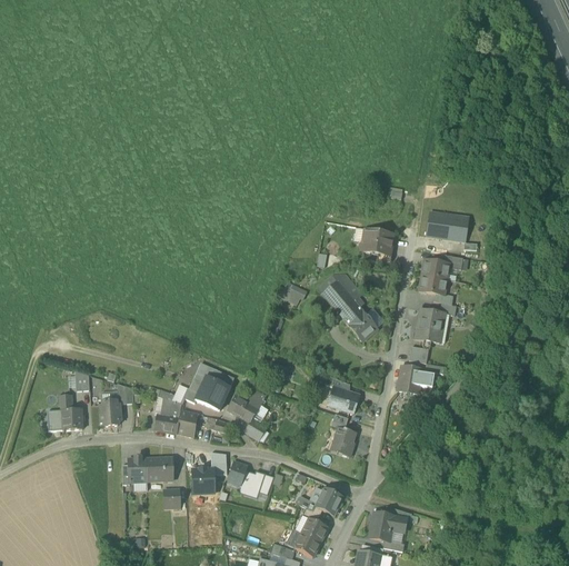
[(387,197),(400,199),(401,192),(389,190),(387,197)]
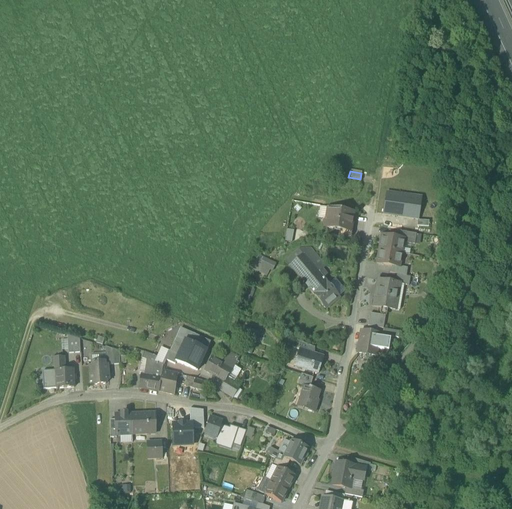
[(386,190),(382,212),(418,217),(422,195),(386,190)]
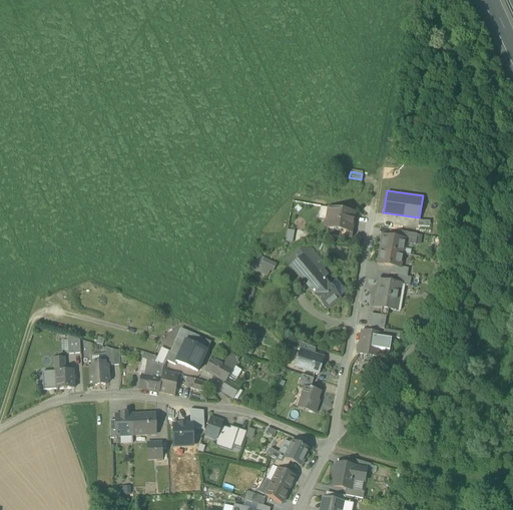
[(319,215),(327,217),(328,213),(329,206),(327,205),(321,203),(319,215)]
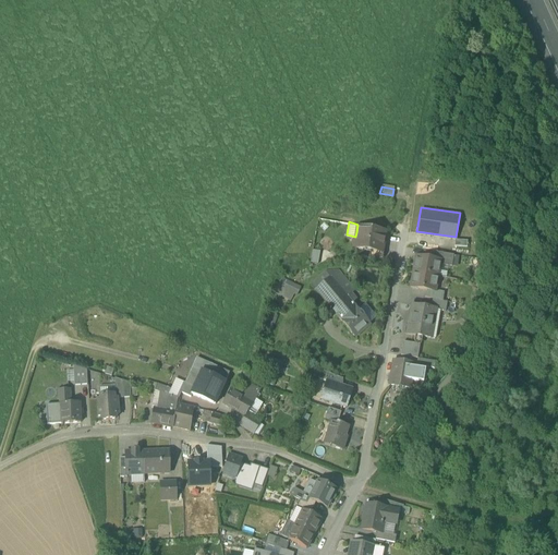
[(371,248),(381,250),(381,249),(385,228),(355,224),(358,225),(360,225),(359,230),(356,232),(355,237),(353,238),(352,242),(354,245),(371,248)]
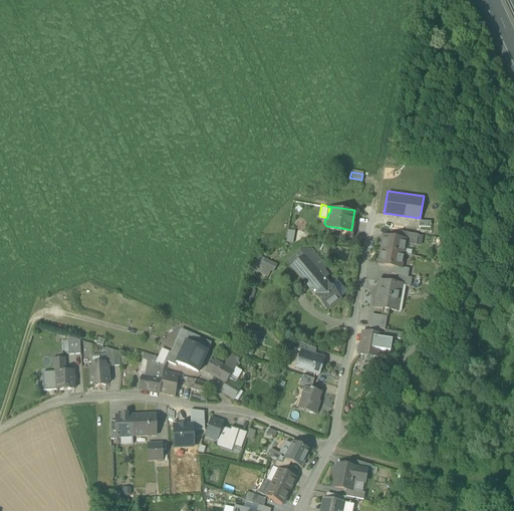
[(292,240),(294,228),(287,227),(285,239),(292,240)]
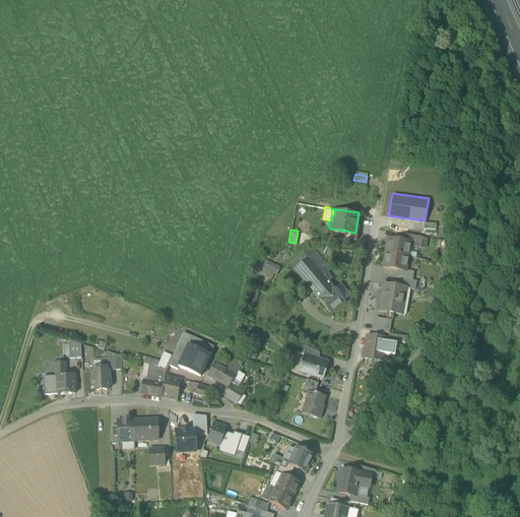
[(345,231),(343,240),(356,239),(358,233),(355,232),(355,233),(345,231)]
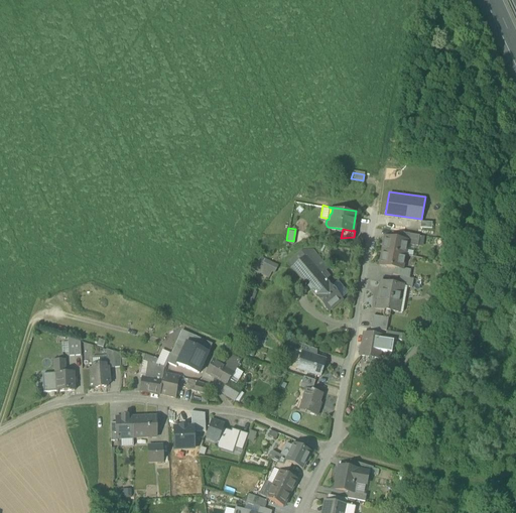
[(414,244),(417,244),(419,234),(403,231),(402,238),(407,239),(406,242),(414,244)]
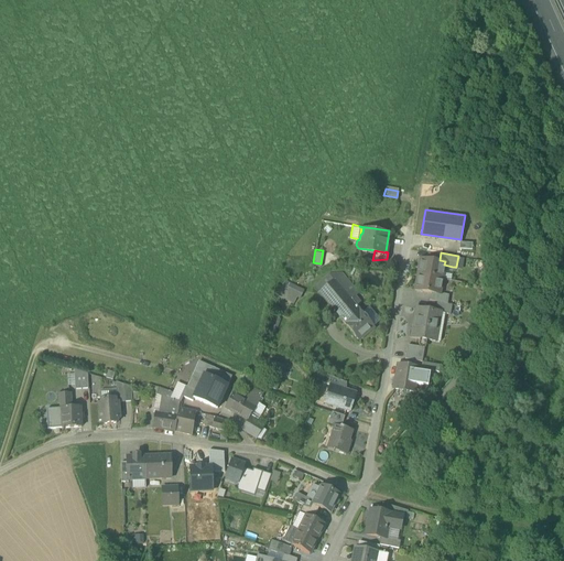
[(420,257),(418,272),(443,277),(444,265),(445,261),(440,260),(420,257)]
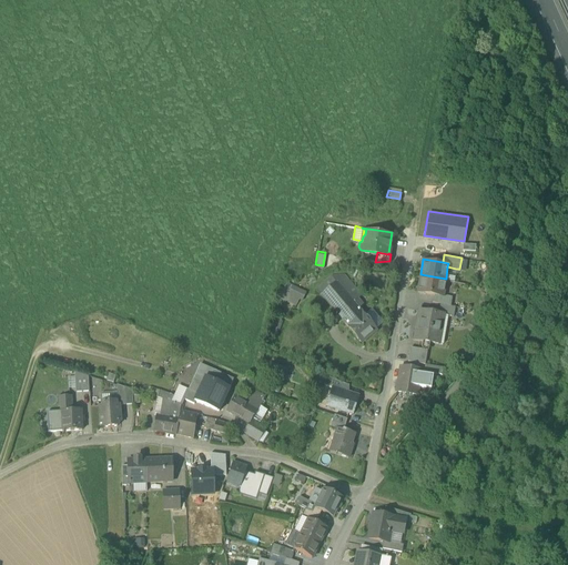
[(455,280),(456,269),(447,266),(446,279),(455,280)]
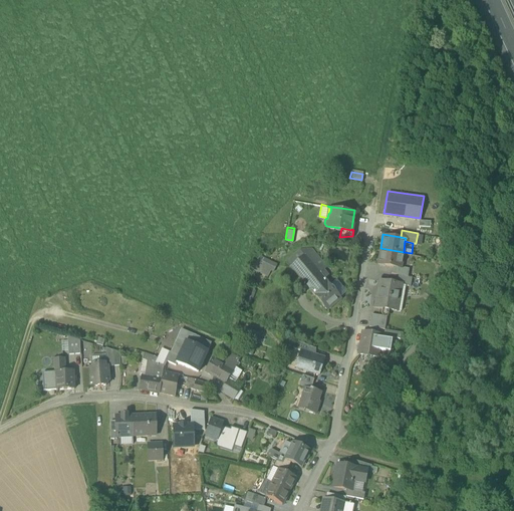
[(300,248),(304,253),(324,277),(325,276),(328,274),(323,268),(327,265),(311,247),(300,248)]
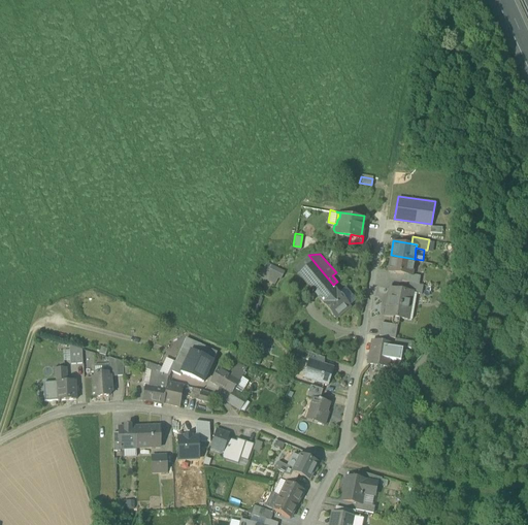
[(294,266),(299,272),(312,260),(308,255),(294,266)]
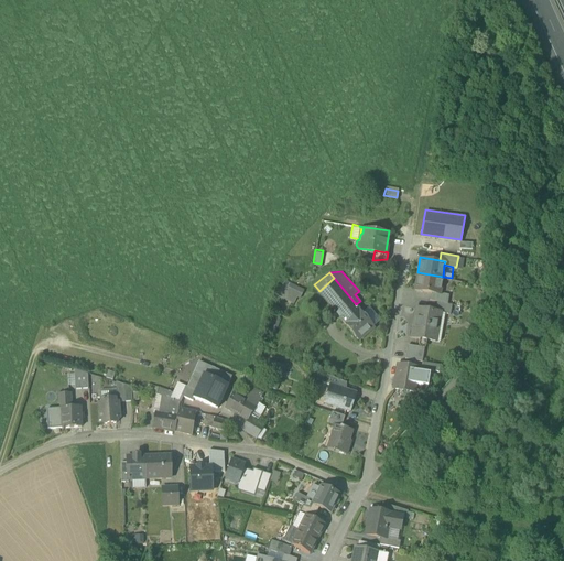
[(440,291),(443,277),(418,272),(415,288),(431,290),(440,292),(440,291)]
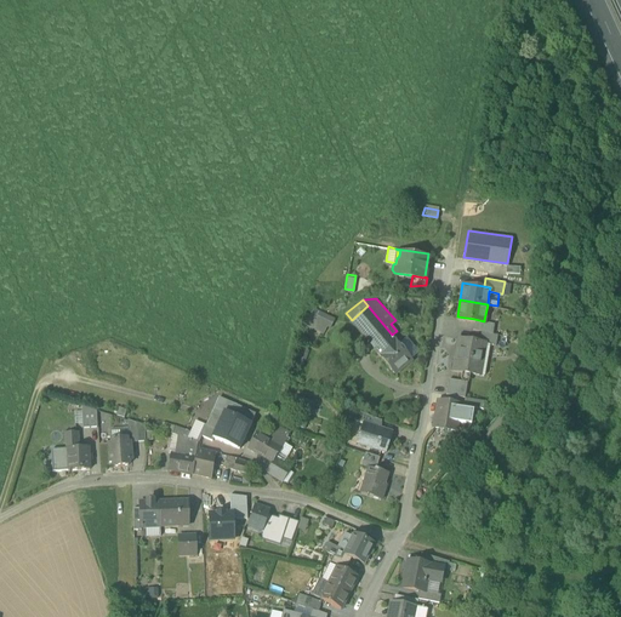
[(399,341),(393,333),(392,335),(368,306),(352,320),(375,349),(381,343),(387,350),(399,341)]
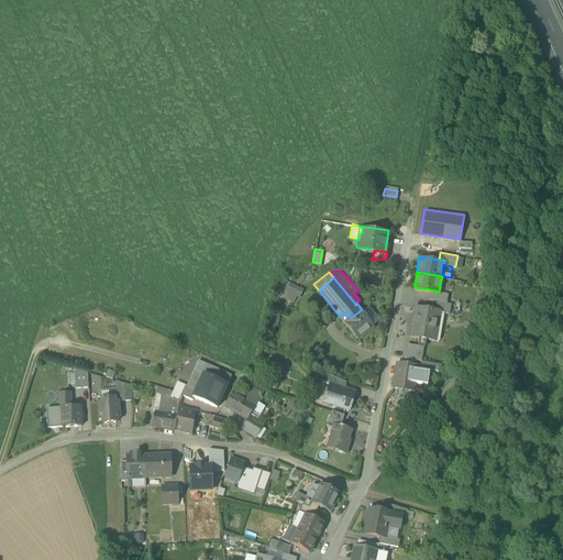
[(291,298),(295,291),(296,286),(290,284),(285,295),(291,298)]
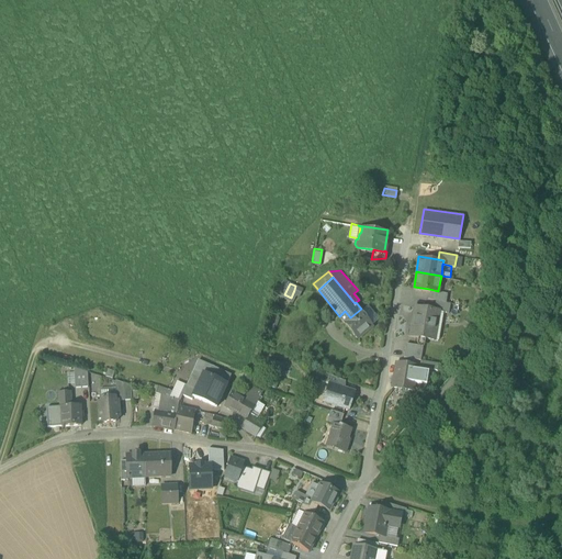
[(428,298),(446,300),(447,292),(438,290),(438,291),(429,289),(428,298)]
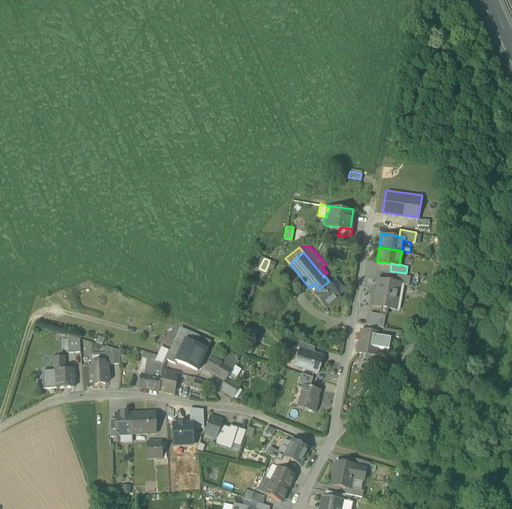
[(400,282),(408,283),(410,274),(396,272),(395,280),(400,281),(400,282)]
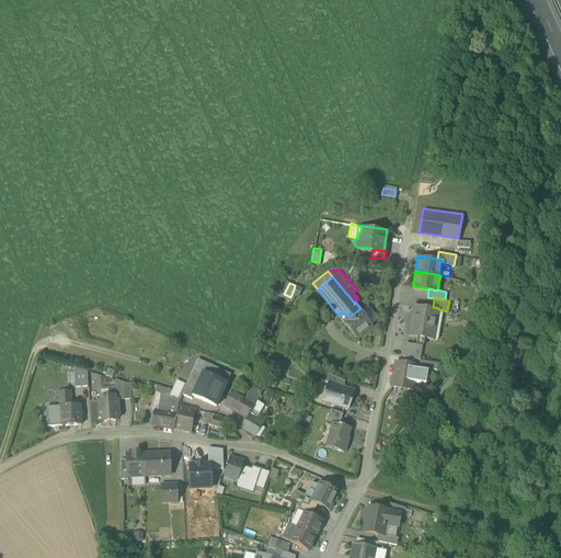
[(366,304),(361,308),(371,322),(377,317),(377,316),(368,304),(366,304)]
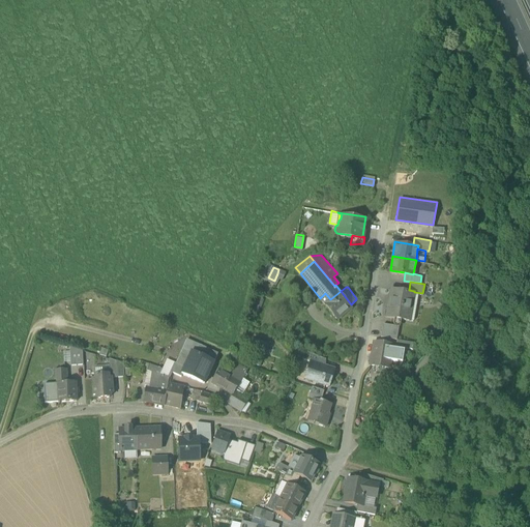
[(386,315),(406,319),(409,300),(412,301),(414,292),(414,291),(409,290),(392,288),(389,304),(387,304),(386,315)]
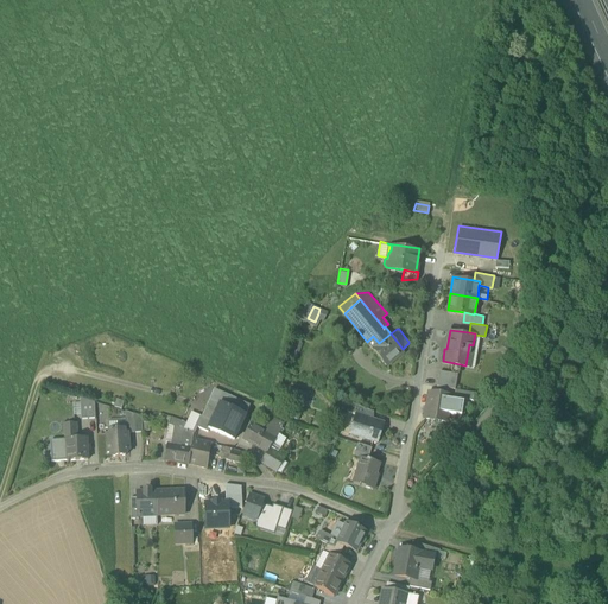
[(403,349),(391,334),(379,343),(373,336),(367,342),(368,342),(386,363),(403,349)]
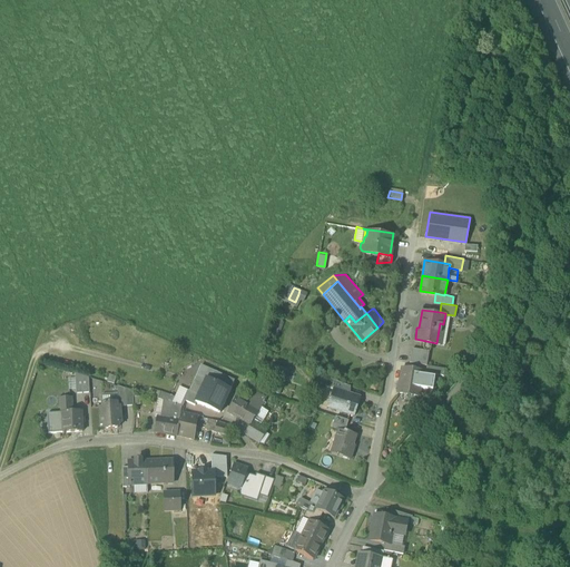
[(409,361),(426,363),(429,349),(412,346),(409,361)]
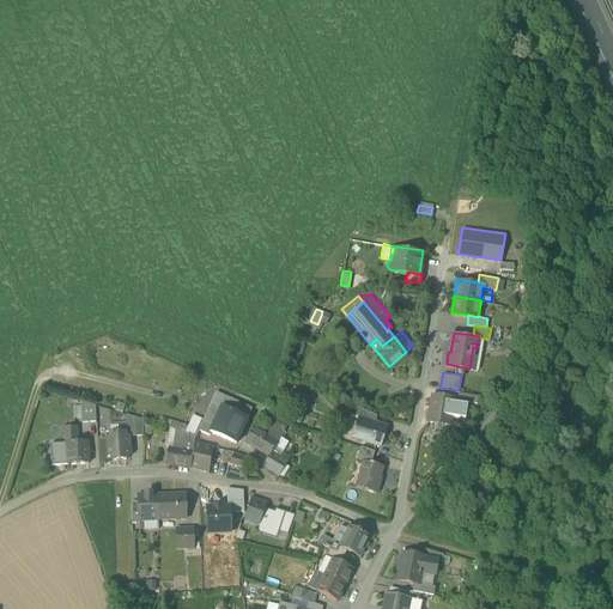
[(289,396),(304,402),(308,393),(292,387),(289,396)]
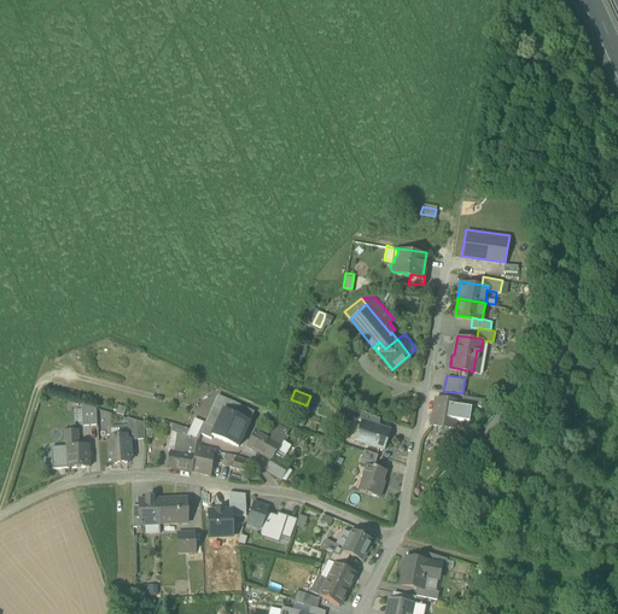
[(254,409),(217,393),(205,421),(215,425),(217,419),(223,408),(249,419),(254,409)]
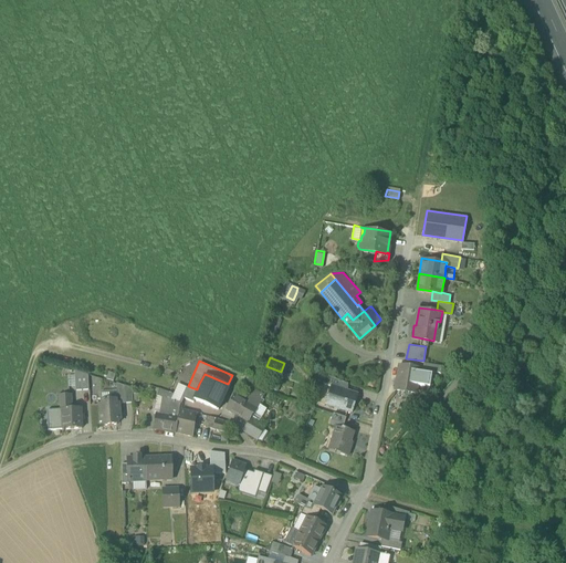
[(422,368),(441,372),(442,364),(423,361),(422,368)]
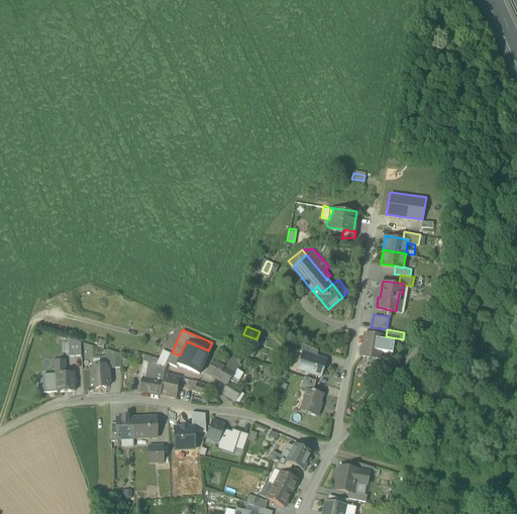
[(377,356),(379,356),(383,335),(365,332),(362,353),(365,354),(377,356)]
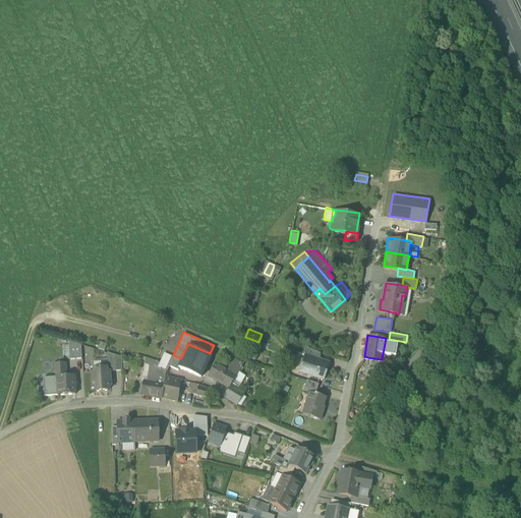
[(69,357),(81,356),(80,343),(68,339),(69,357)]
